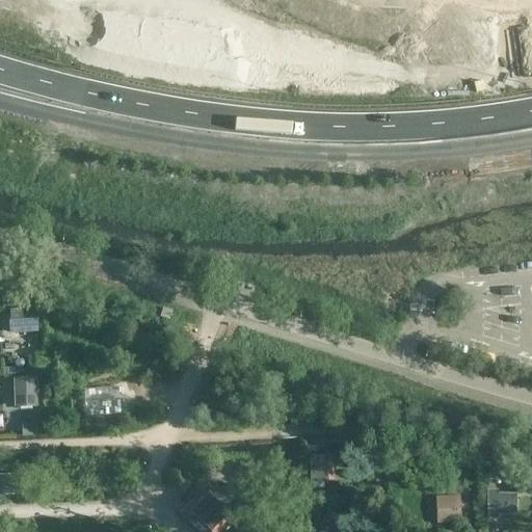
[(37,308),(8,309),(9,334),(38,333),(37,308)]
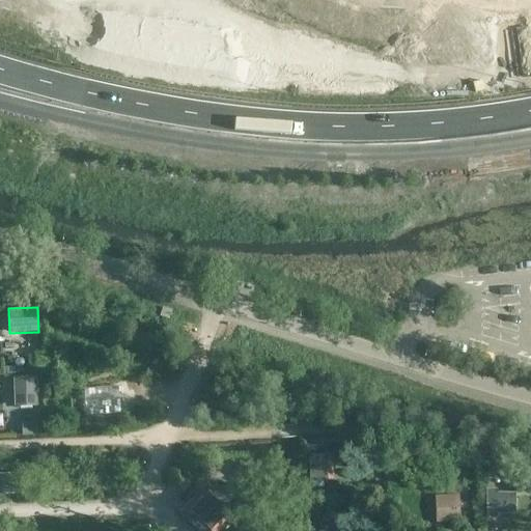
[(171,310),(162,307),(160,316),(168,319),(171,310)]
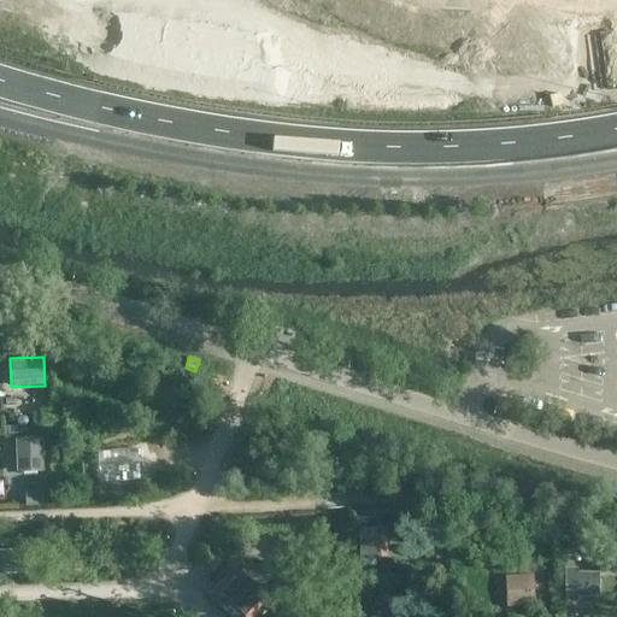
[(35,411),(35,392),(5,394),(6,412),(35,411)]
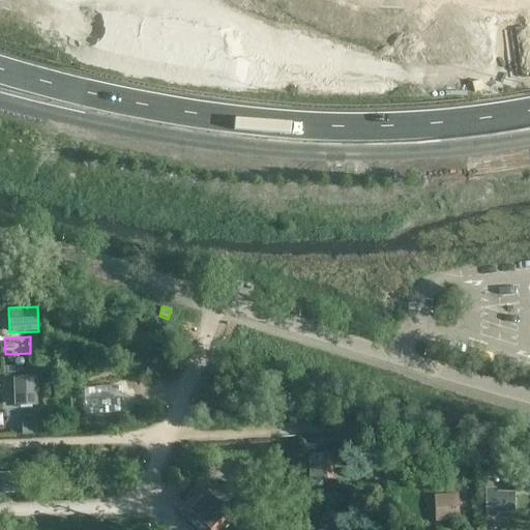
[(36,377),(13,377),(13,406),(37,406),(36,377)]
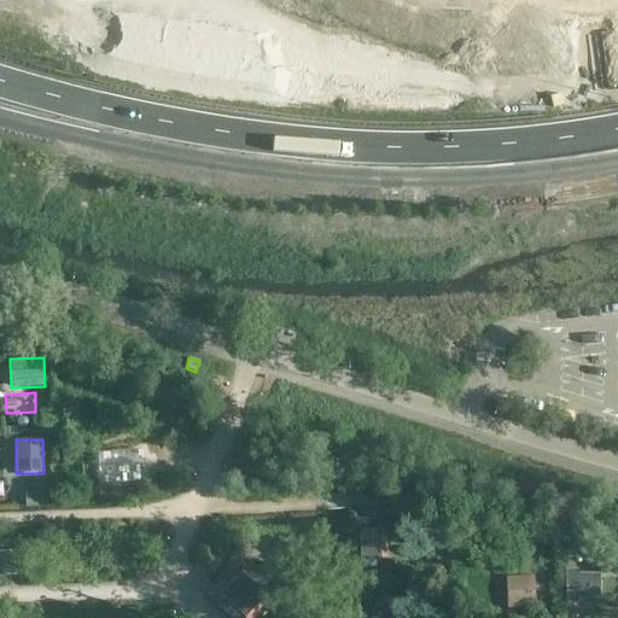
[(114,487),(112,456),(83,458),(85,488),(114,487)]
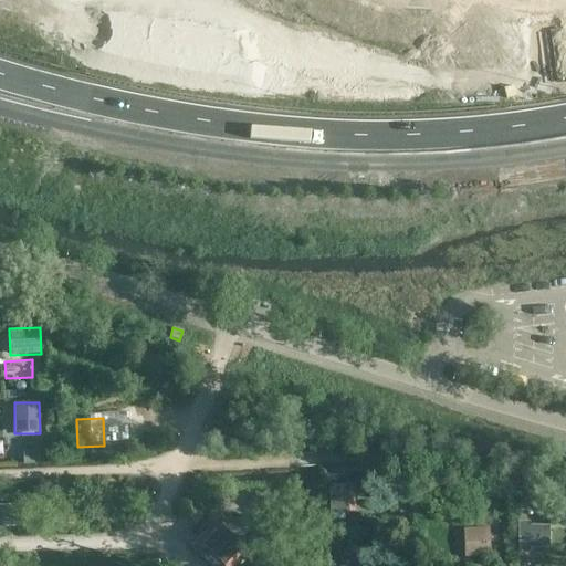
[(23,452),(23,464),(40,463),(39,452),(23,452)]
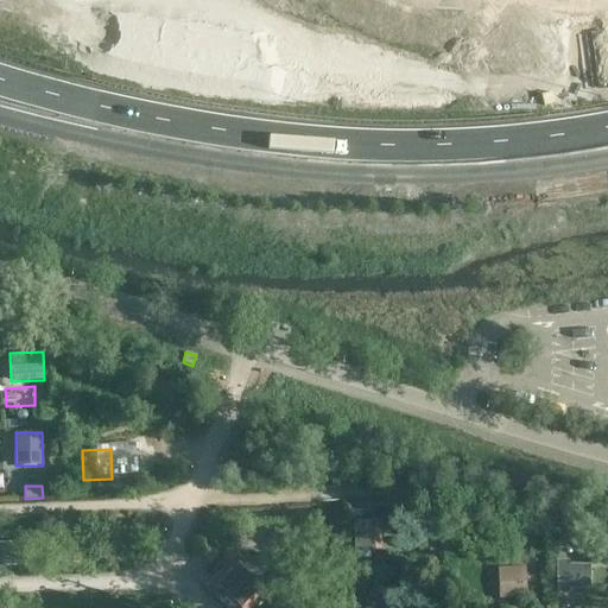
[(374,520),(353,521),(354,551),(381,550),(380,521),(374,521),(374,520)]
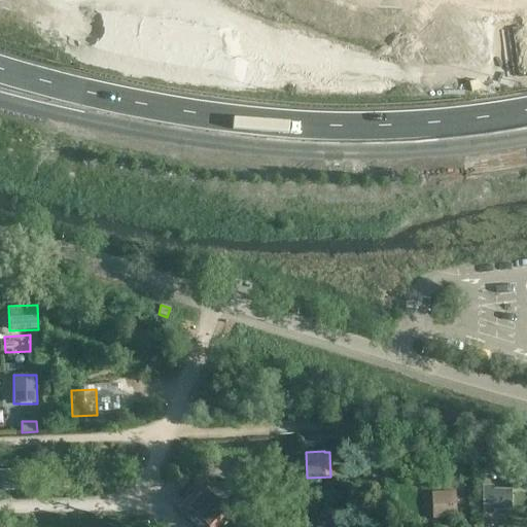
[(483,463),(483,475),(498,476),(498,463),(483,463)]
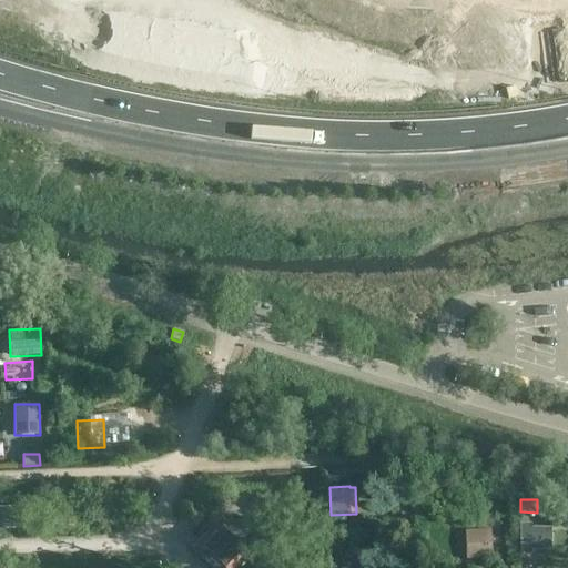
[(0,529),(34,528),(33,505),(0,506),(0,529)]
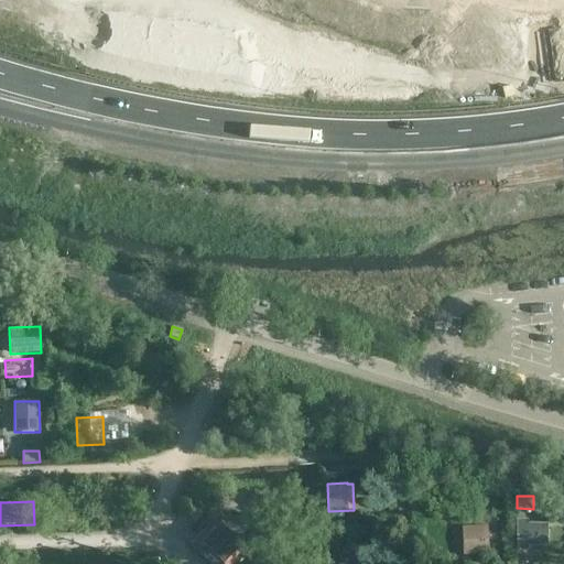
[(246,548),(260,532),(229,501),(213,517),(220,523),(197,546),(215,563),(230,563),(246,549),(246,548)]
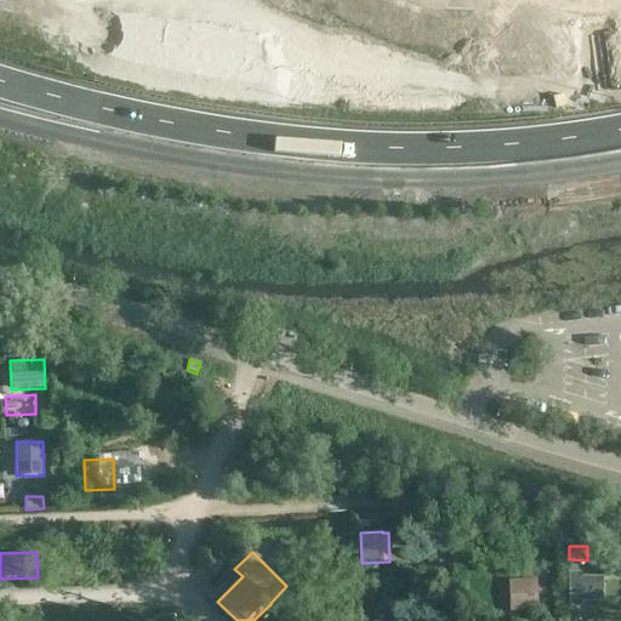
[(581,571),(568,571),(568,607),(581,607),(581,600),(602,600),(602,576),(581,576),(581,571)]
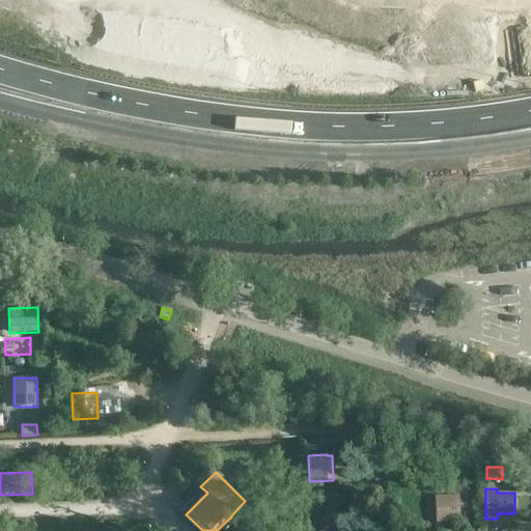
[(460,522),(458,495),(434,496),(436,523),(460,522)]
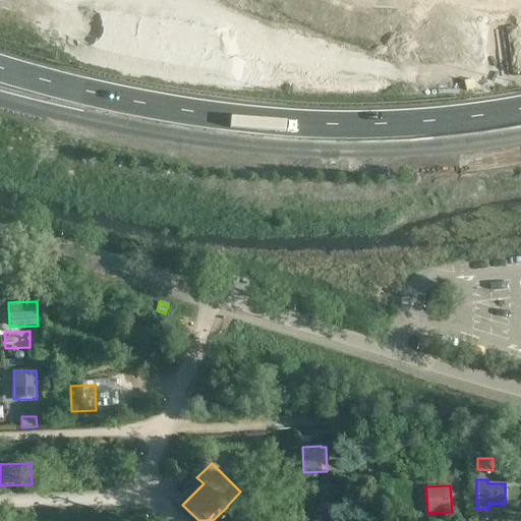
[(304,517),(323,517),(323,490),(303,490),(304,517)]
